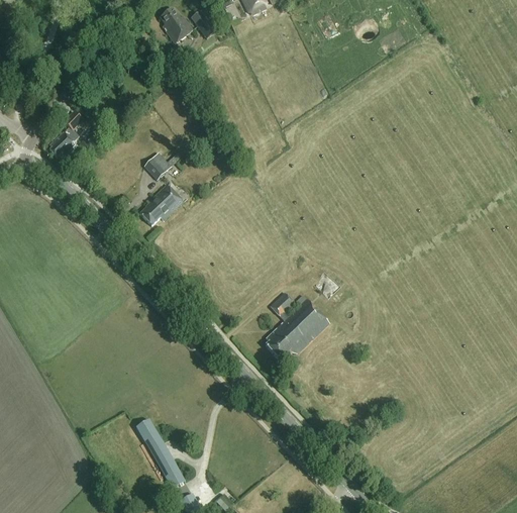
[(243,0),(248,10),(253,14),(267,7),(267,1),(266,0),(243,0)]
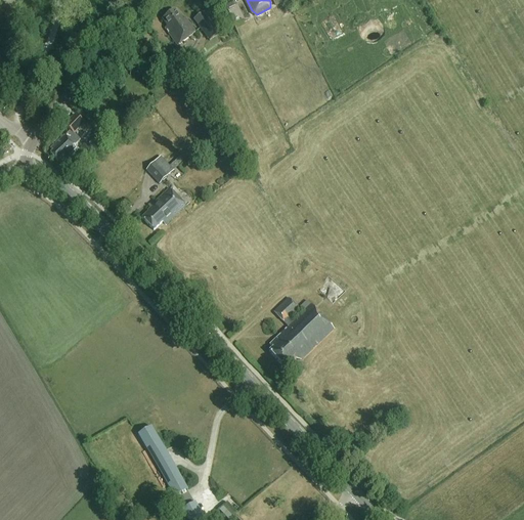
[(177,43),(195,30),(185,15),(182,17),(175,7),(162,17),(167,24),(165,26),(177,43)]
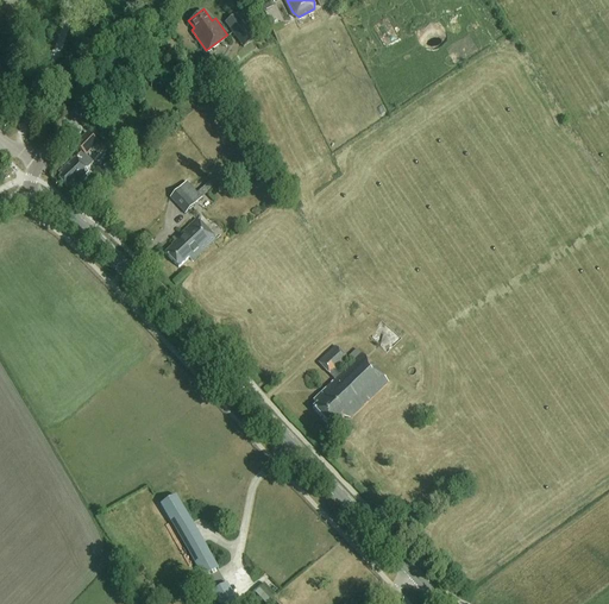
[(256,36),(237,12),(226,20),(244,44),(256,36)]
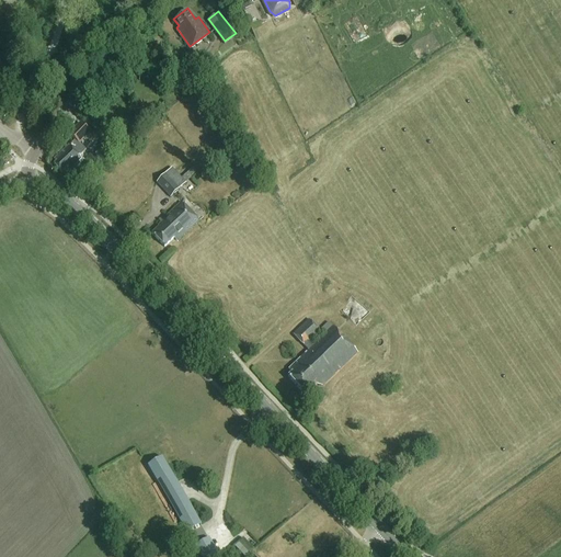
[(55,156),(57,158),(54,160),(61,169),(65,166),(67,168),(82,154),(80,151),(86,146),(79,139),(90,128),(81,120),(70,131),(76,136),(70,141),(70,140),(55,156)]
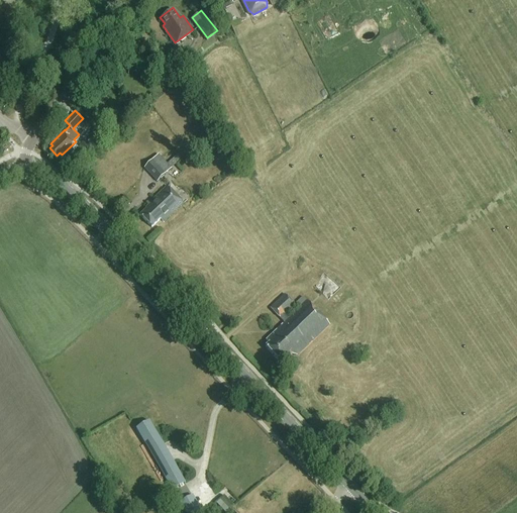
[(104,141),(97,134),(93,137),(100,144),(104,141)]
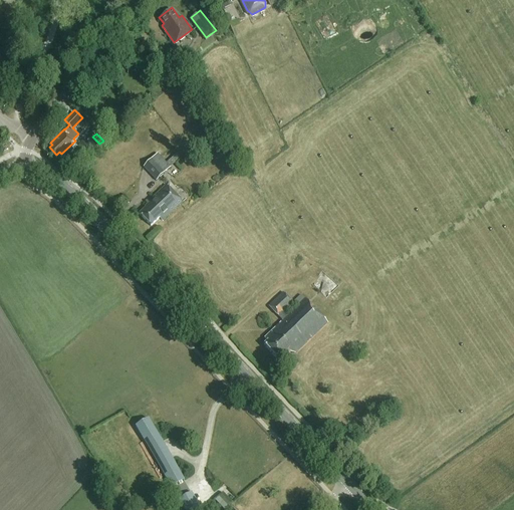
[(92,147),(84,138),(79,142),(83,147),(87,151),(87,152),(92,147)]
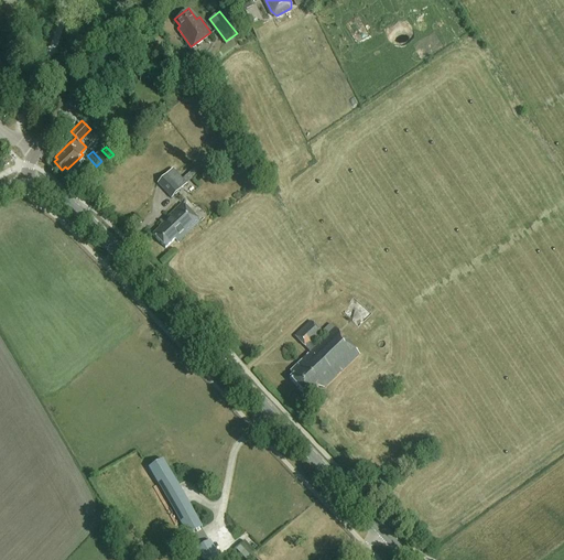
[(91,161),(82,171),(85,175),(96,165),(91,161)]
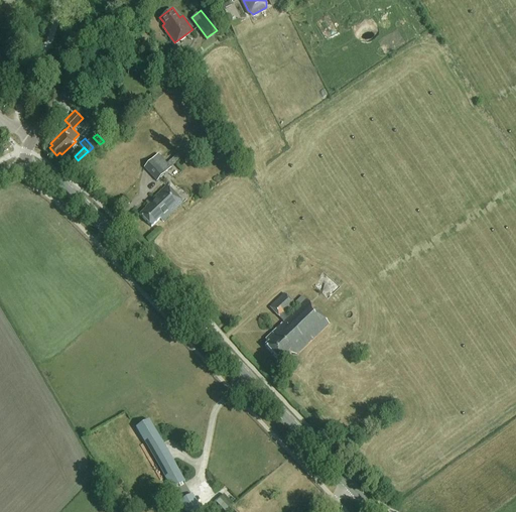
[(158,151),(144,164),(157,178),(171,165),(158,151)]
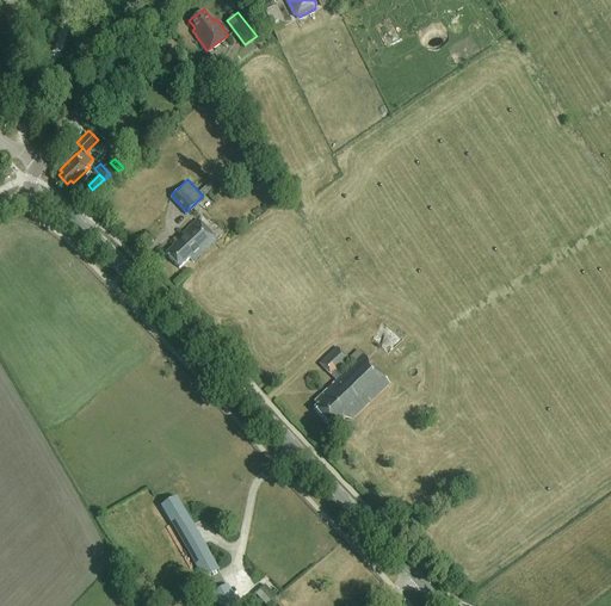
[(210,179),(204,185),(208,190),(215,184),(210,179)]
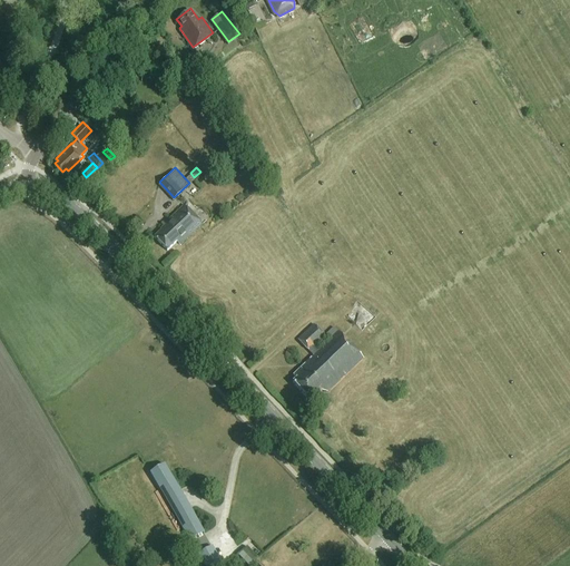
[(161,223),(163,224),(154,234),(167,247),(177,238),(180,242),(203,222),(183,201),(170,212),(173,213),(161,223)]
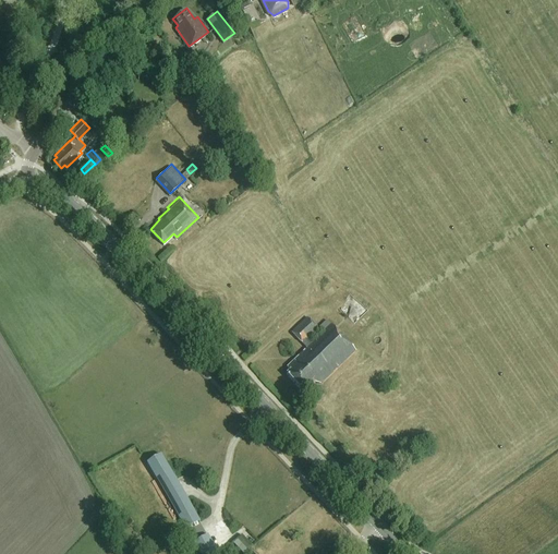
[(291,366),(287,371),(304,389),(314,381),(322,382),(355,348),(330,322),(311,340),(308,338),(319,327),(307,314),(291,329),(306,345),(299,352),(287,364),(291,366)]
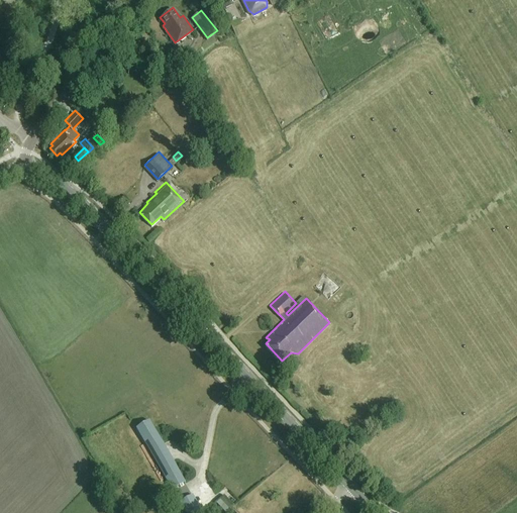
[(306,298),(302,294),(295,301),(296,303),(298,305),(306,298)]
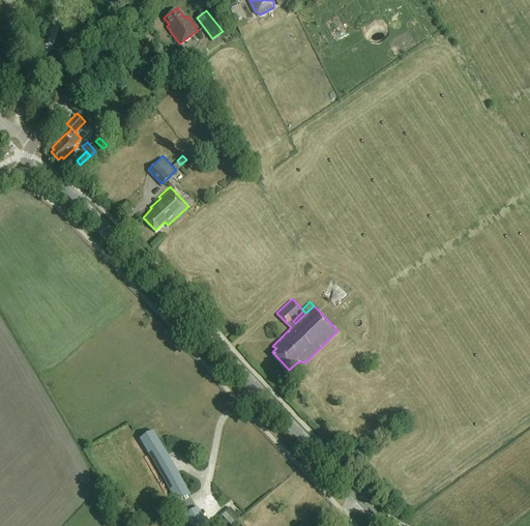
[(148,450),(150,449),(155,460),(165,474),(172,487),(170,488),(169,488),(176,500),(177,500),(176,497),(188,490),(189,493),(190,492),(176,468),(168,454),(153,429),(152,429),(154,432),(142,439),(140,436),(139,437),(148,453),(149,451),(148,450)]
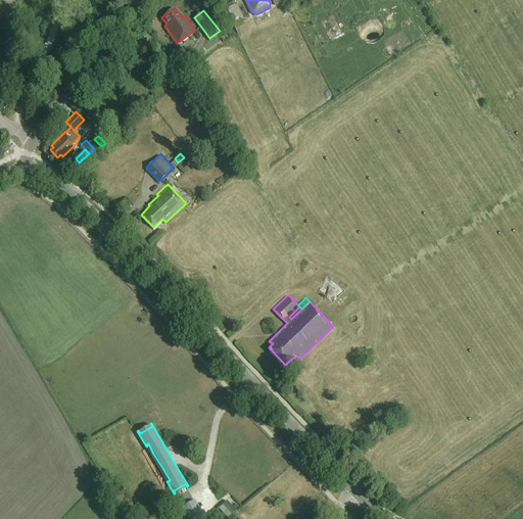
[(181,506),(188,518),(199,518),(205,516),(195,498),(194,499),(196,502),(184,508),(182,506),(181,506)]
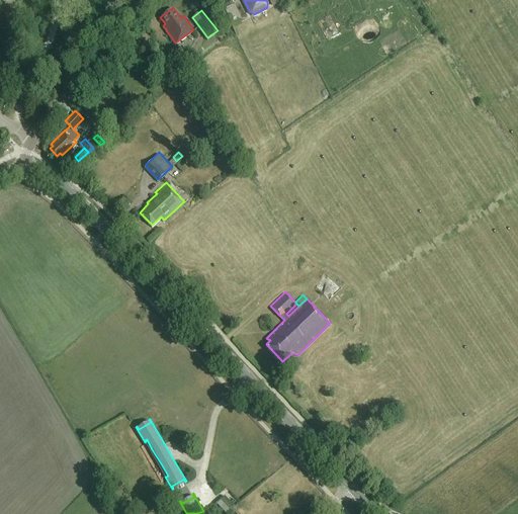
[(217,500),(226,510),(233,503),(224,494),(217,500)]
